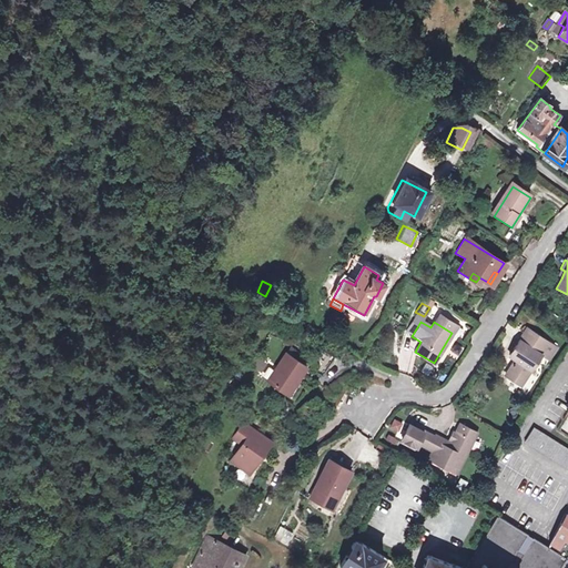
[(547,343),(526,328),(508,356),(515,359),(505,375),(520,385),(539,354),(547,343)]
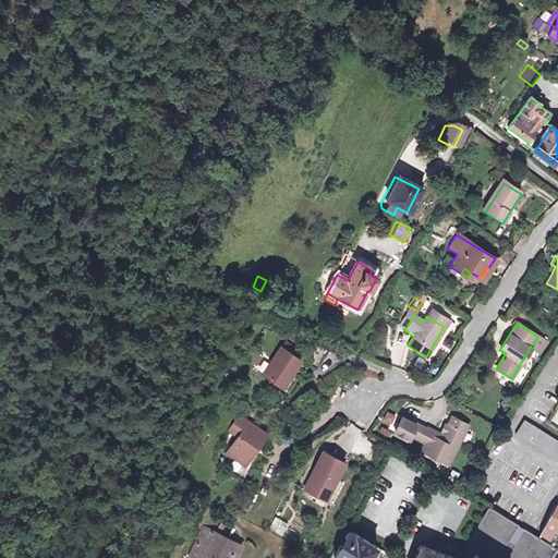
[(545,341),(537,337),(530,348),(538,352),(545,341)]
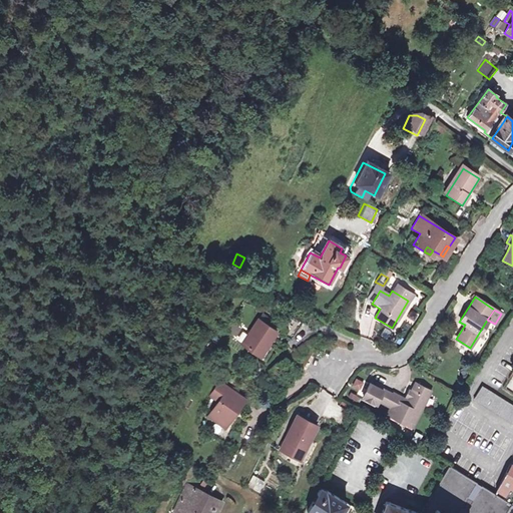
[(363,324),(370,326),(373,316),(365,314),(363,324)]
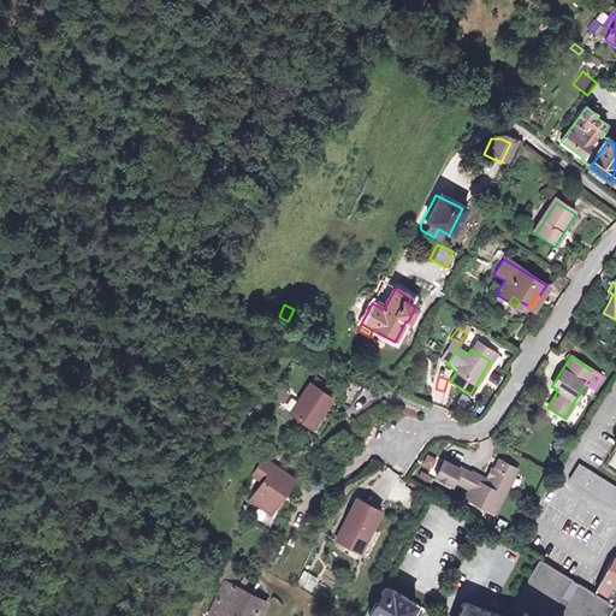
[(338,391),(345,396),(354,401),(361,391),(343,381),(338,391)]
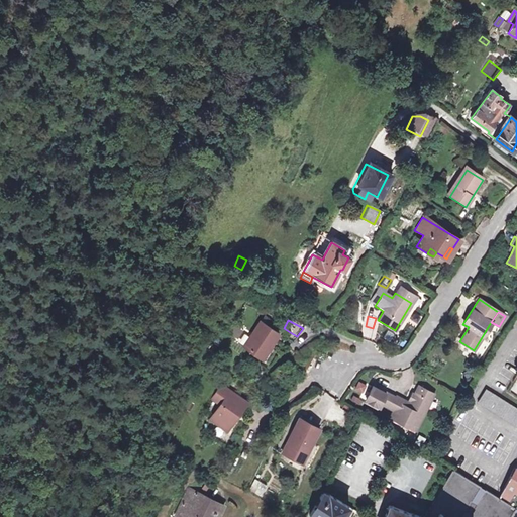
[(277,336),(259,324),(241,349),(260,362),(277,336)]
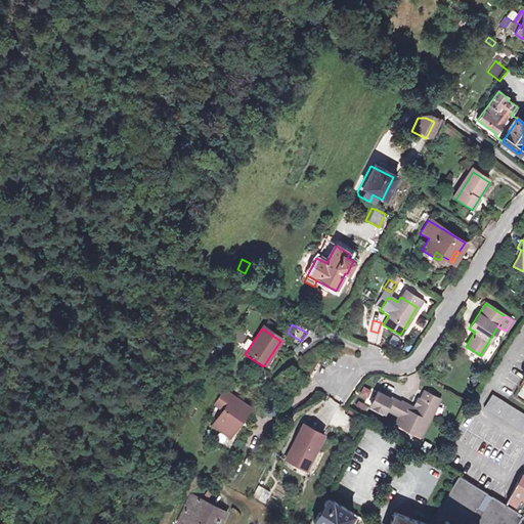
[(243,344),(246,334),(236,331),(232,341),(243,344)]
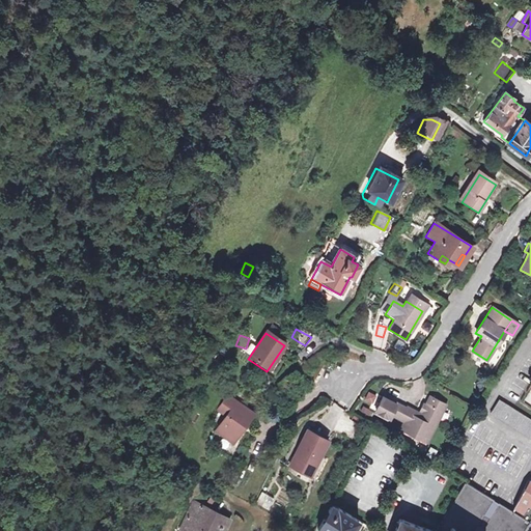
[(299,355),(305,345),(298,341),(292,350),(299,355)]
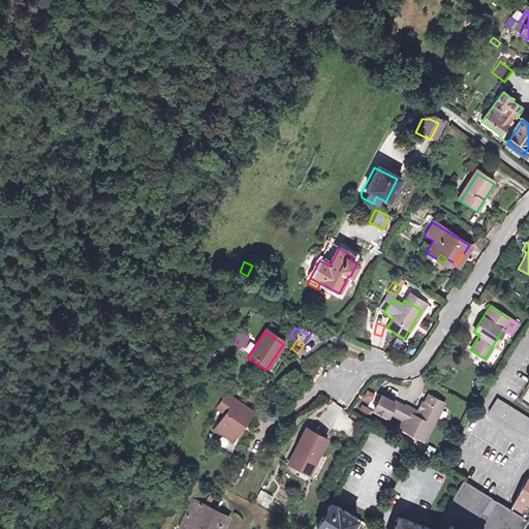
[(390,413),(395,403),(374,393),(368,407),(387,417),(390,413)]
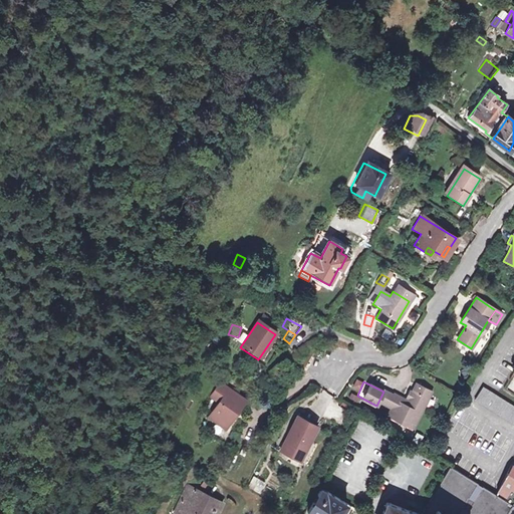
[(242,402),(215,384),(207,400),(215,405),(206,421),(222,431),(232,414),(234,415),(242,402)]
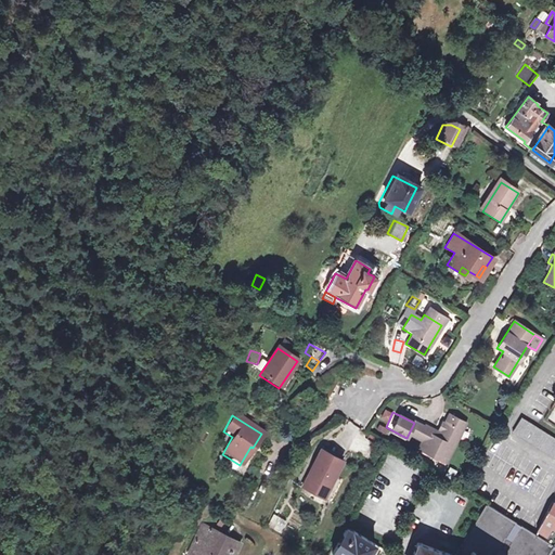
[(447,463),(465,423),(449,415),(446,424),(442,422),(439,428),(442,430),(441,433),(438,439),(427,434),(424,441),(420,450),(447,463)]
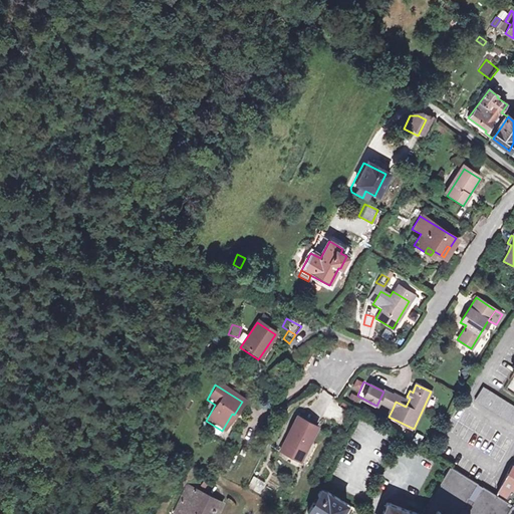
[(513,406),(482,386),(474,399),(513,424),(513,406)]
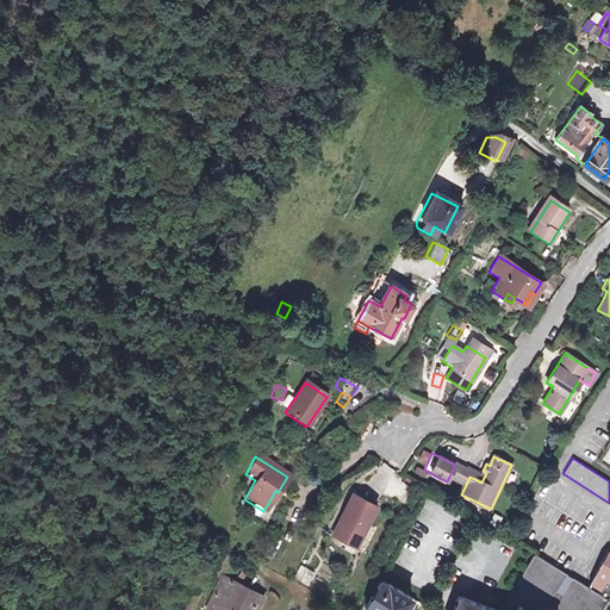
[(449,477),(466,485),(470,477),(481,483),(485,475),(468,467),(466,471),(455,465),(449,477)]
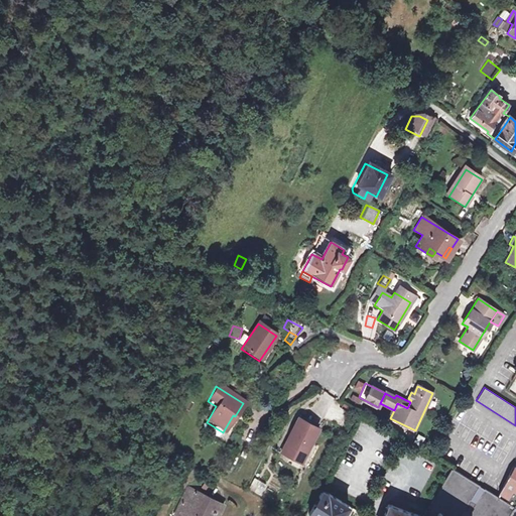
[(316,428),(296,418),(280,454),(299,463),(316,428)]
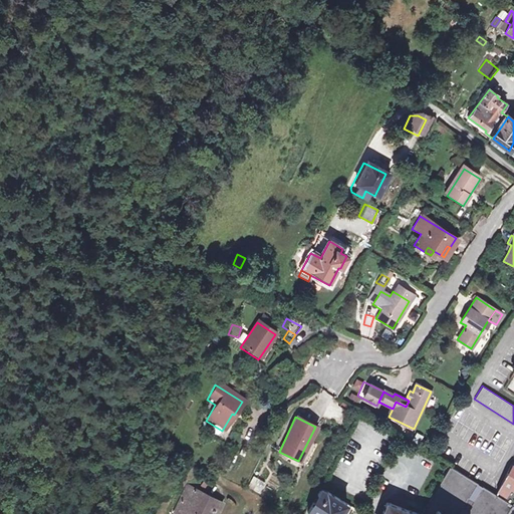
[(513,467),(511,465),(495,496),(511,505),(513,500),(513,467)]
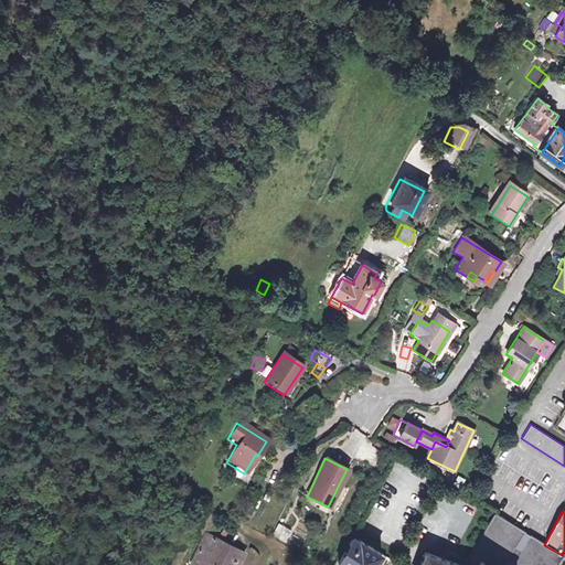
[(558,564),(564,556),(562,555),(544,545),(500,518),(493,513),(451,562),(424,551),(418,564),(558,564)]
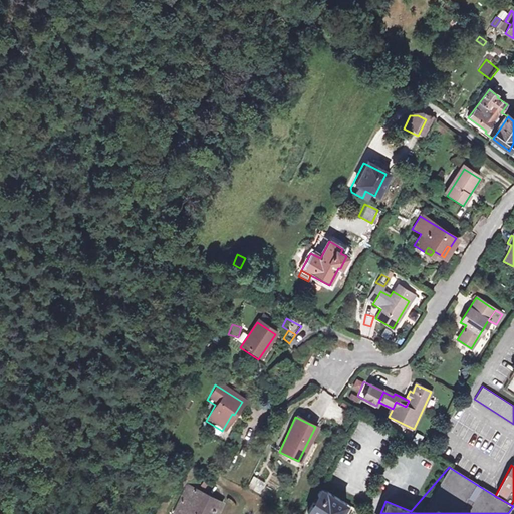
[(253,475),(247,485),(257,491),(263,481),(253,475)]
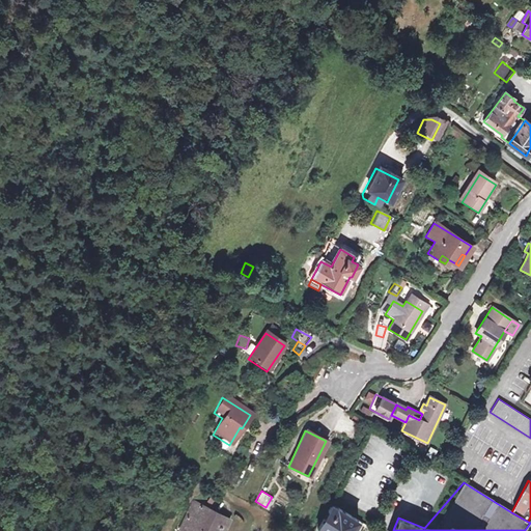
[(223,530),(228,522),(193,505),(180,530),(218,530),(219,529),(223,530)]
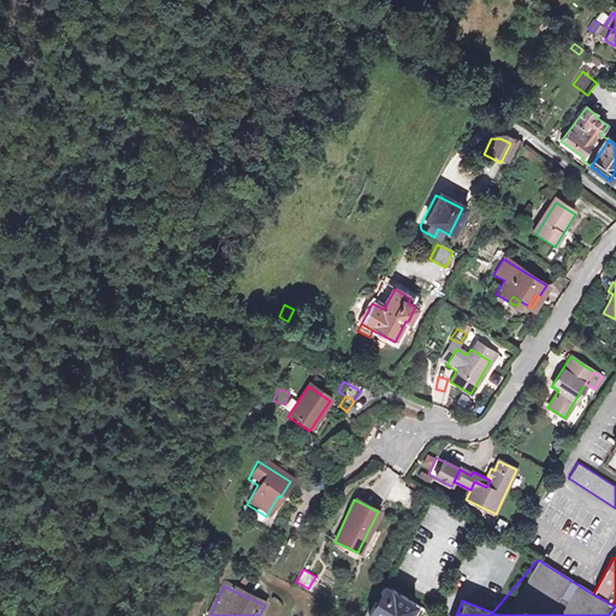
[(414,615),(419,608),(406,599),(394,592),(392,594),(383,588),(379,596),(381,597),(377,605),(374,604),(367,615),(414,615)]
